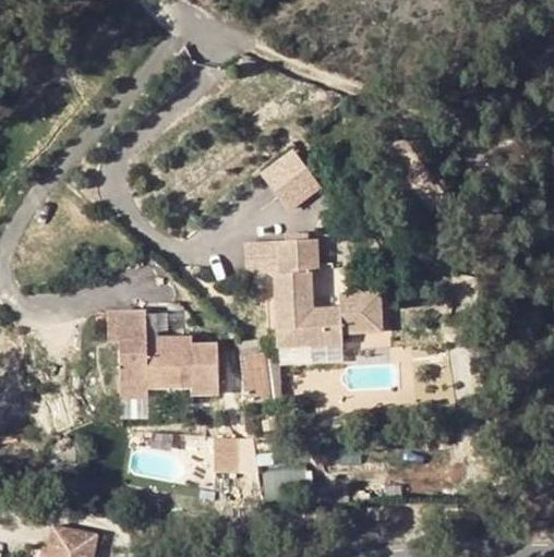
[(259,170),(287,210),(320,188),(291,146),(259,170)]
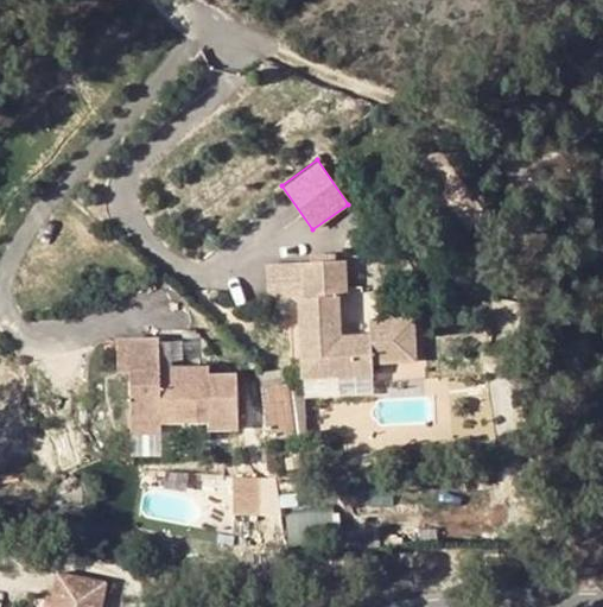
[(305,270),(306,297),(348,293),(349,270),(305,270)]
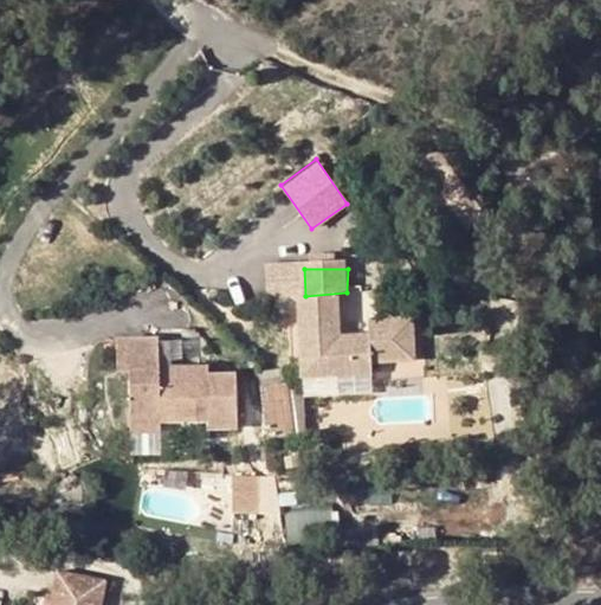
[(347,302),(347,293),(305,296),(297,297),(298,365),(311,366),(312,386),(362,386),(363,373),(404,373),(405,330),(363,330),(362,349),(341,348),(330,348),(330,336),(340,336),(338,303),(347,302)]
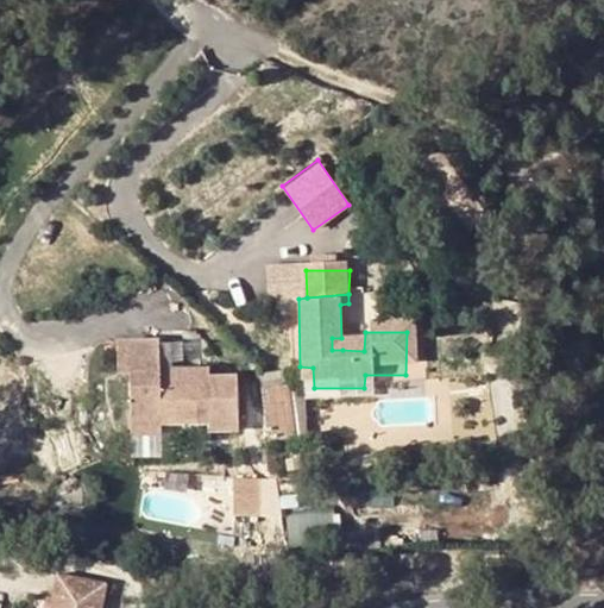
[(157,420),(208,419),(199,370),(176,370),(175,378),(157,378),(158,370),(158,337),(117,336),(117,368),(131,370),(130,431),(156,431),(157,420)]
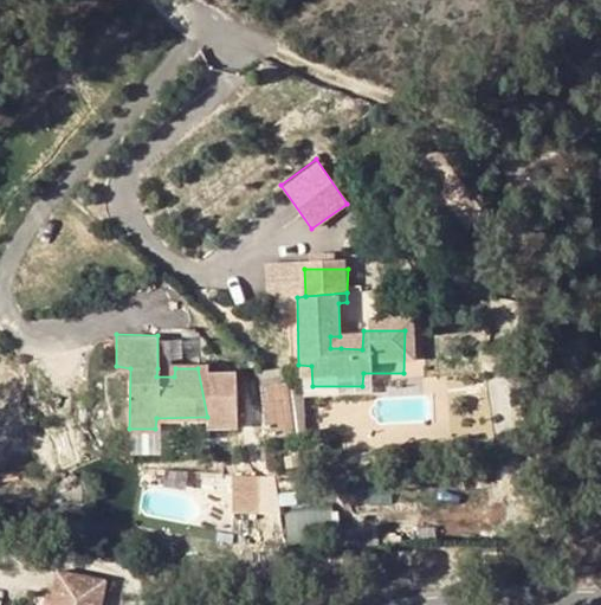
[(330,348),(341,348),(340,336),(330,336),(330,348)]
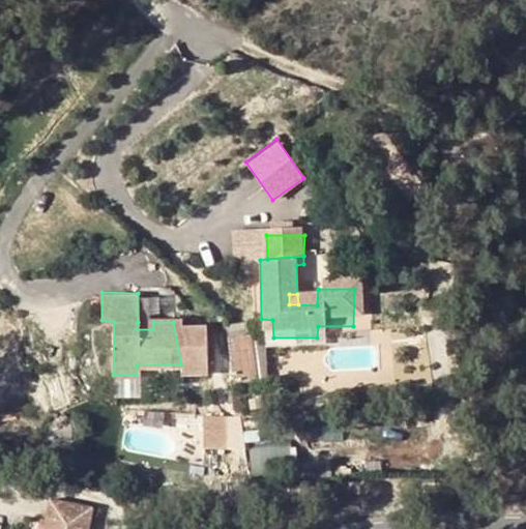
[(261,319),(261,338),(273,338),(272,320),(261,319)]
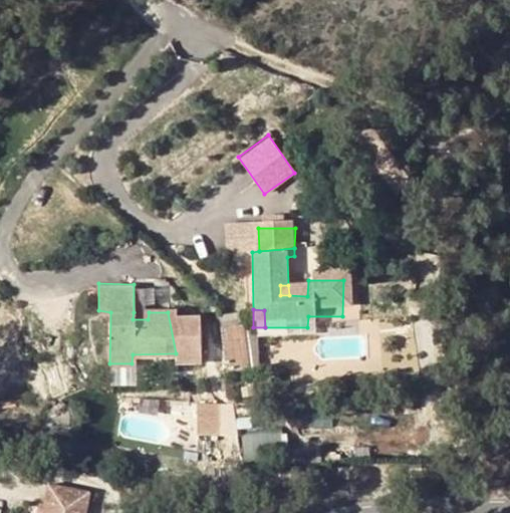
[(168,312),(176,353),(186,354),(187,348),(198,348),(197,318),(176,318),(176,312),(168,312)]
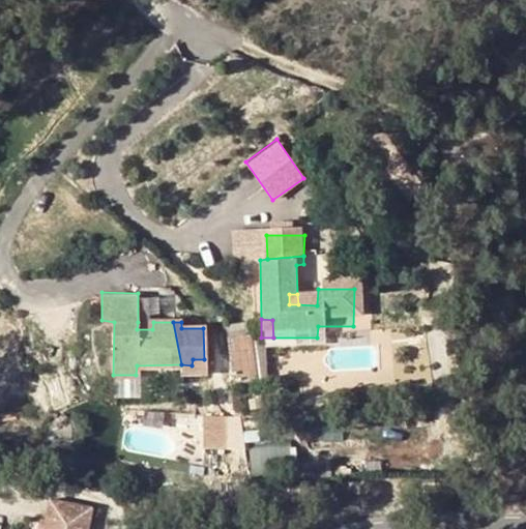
[(250,358),(249,336),(229,338),(232,358),(250,358)]
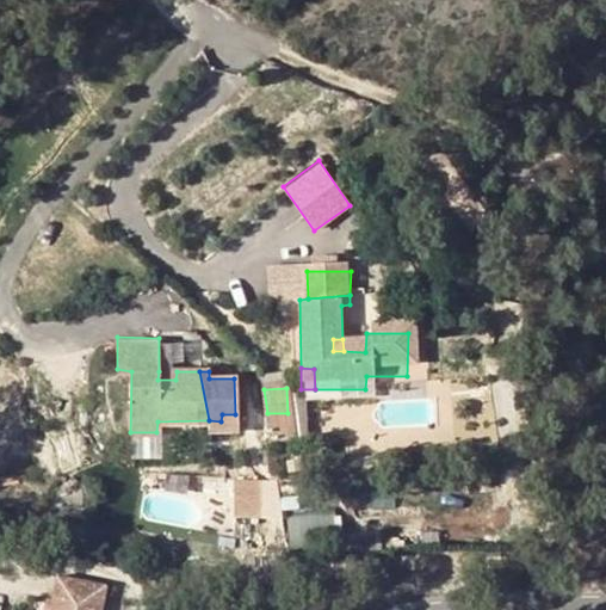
[(288,413),(267,413),(272,443),(290,442),(288,413)]
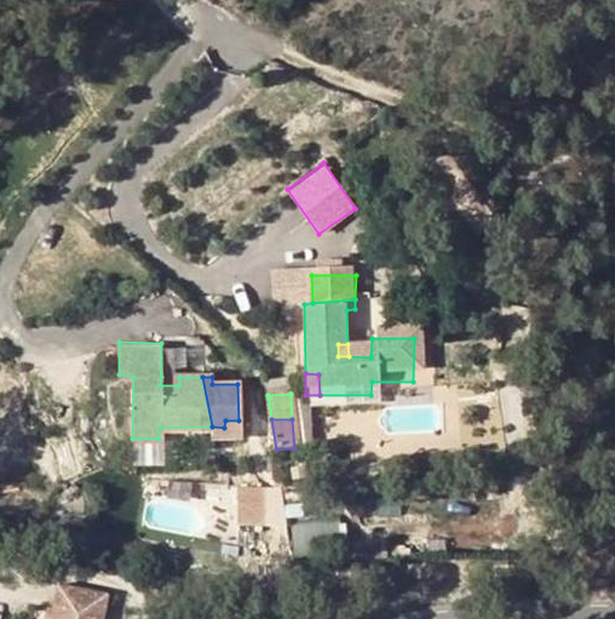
[(291,523),(288,486),(243,488),(246,526),(291,523)]
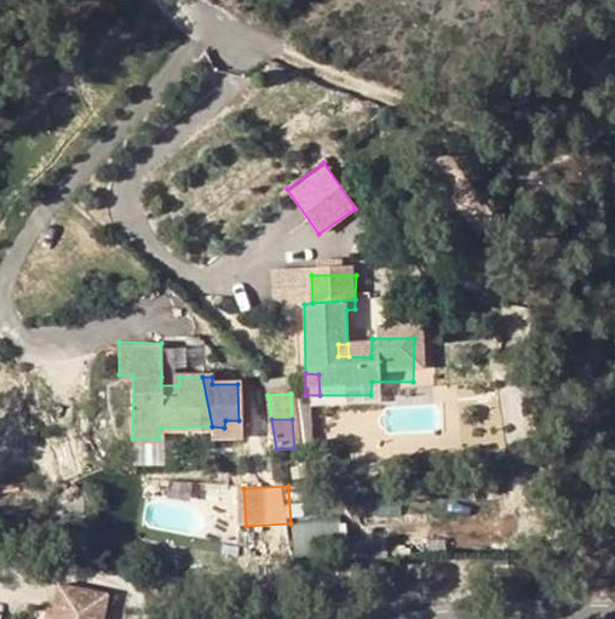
[(299,545),(348,538),(345,519),(297,526),(299,545)]
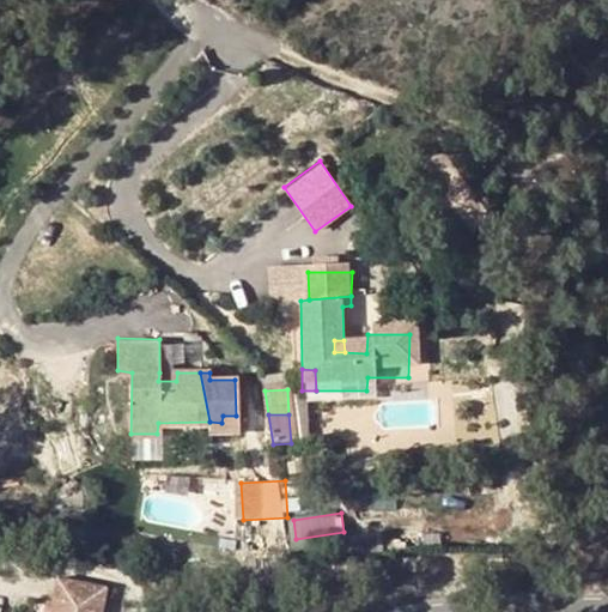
[(105,611),(110,589),(105,591),(61,586),(55,611),(105,611)]
